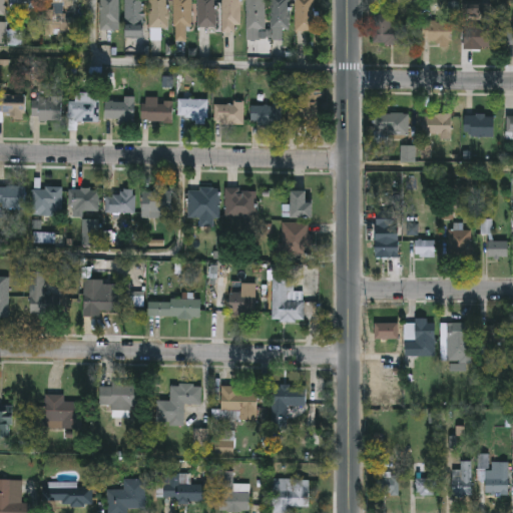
[(42,0),(42,8),(11,8),(11,0),(42,0)]
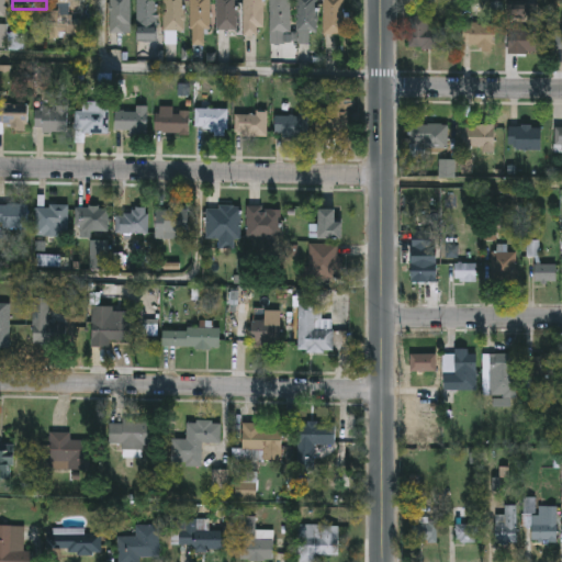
[(59,0),(82,0),(82,11),(59,11),(59,0)]
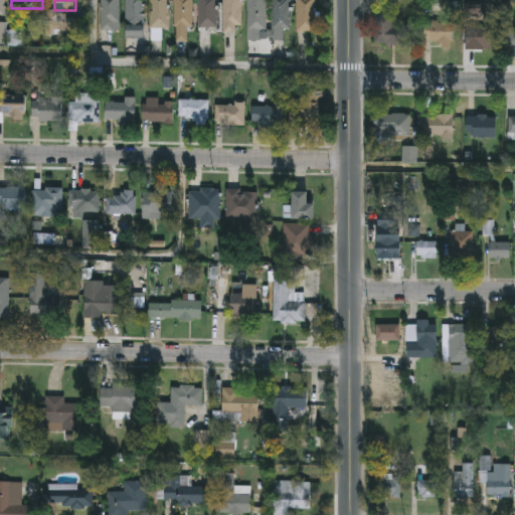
[(120,0),(120,30),(102,30),(102,0),(120,0)]
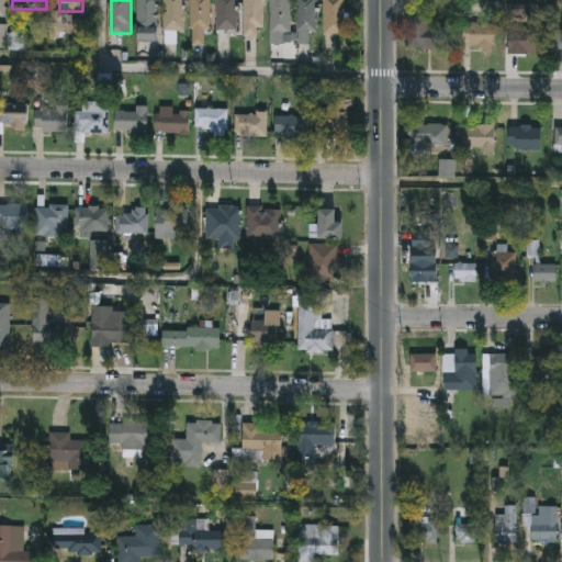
[(137,0),(157,0),(157,33),(137,33),(137,0)]
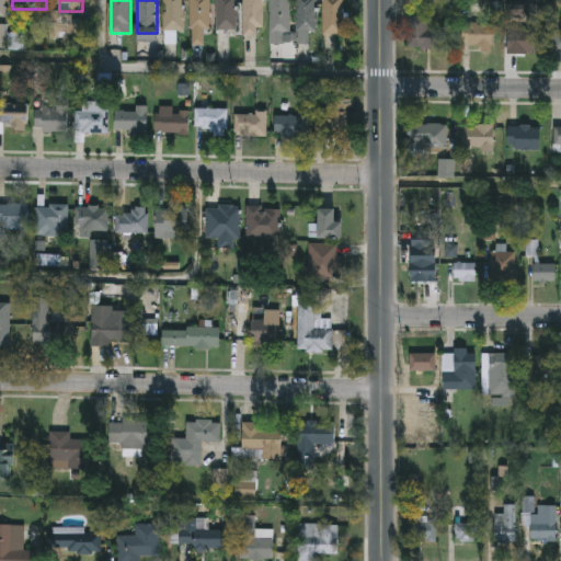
[(185,0),(185,31),(164,31),(164,0),(185,0)]
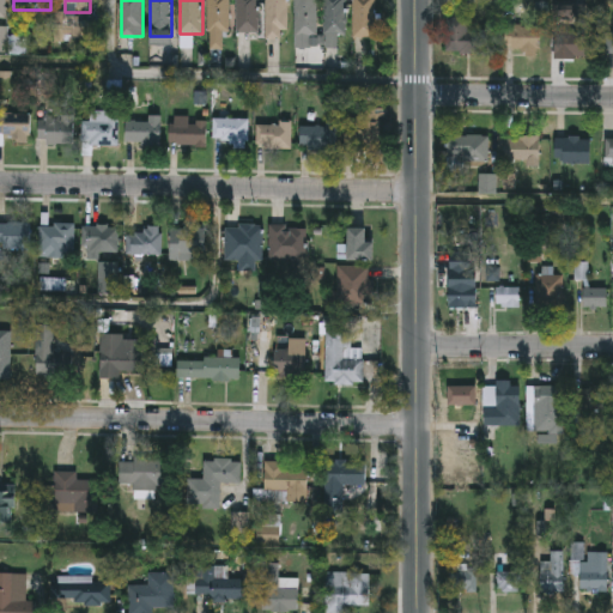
[(210,0),(230,0),(230,34),(224,34),(224,49),(210,49),(210,0)]
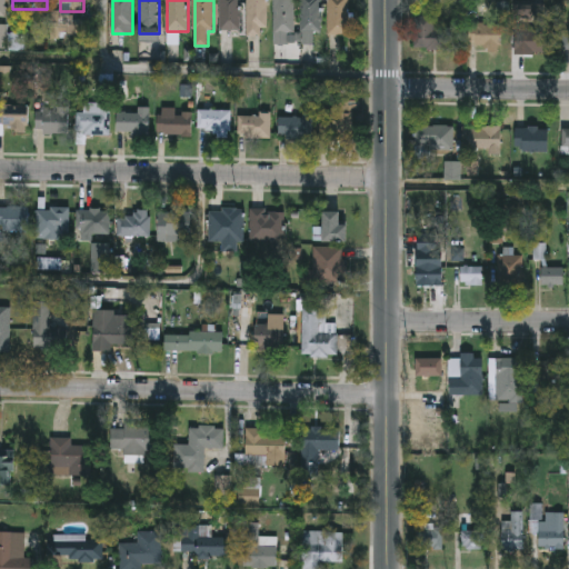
[(220,31),(220,0),(240,0),(240,31),(220,31)]
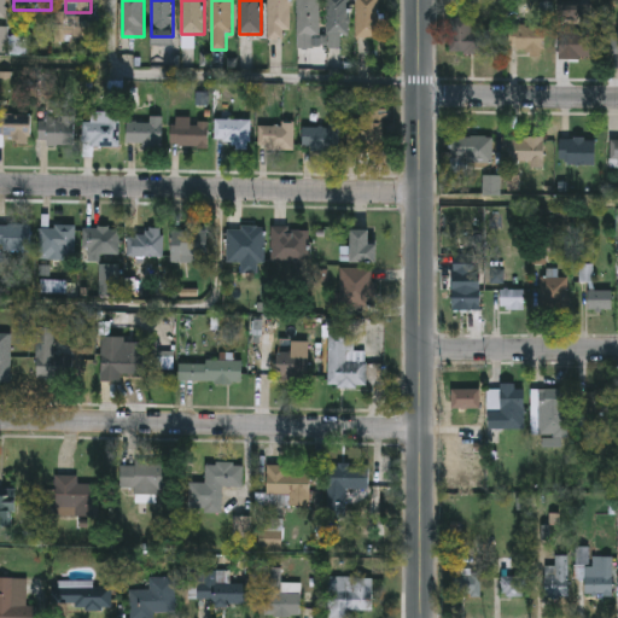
[(268,38),(268,0),(291,0),(291,38),(268,38)]
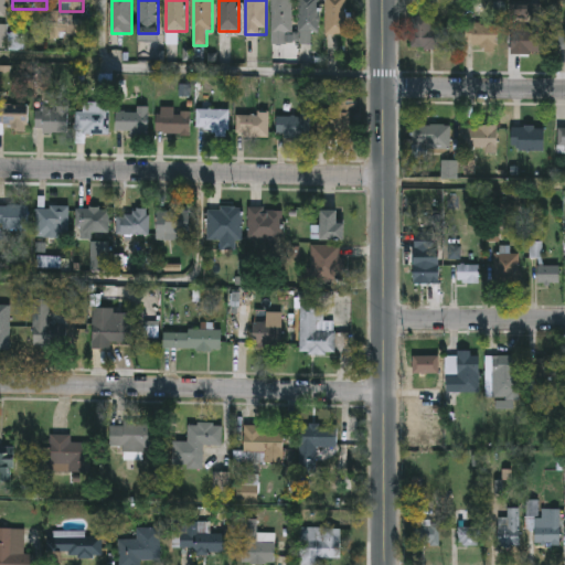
[(294,0),(294,34),(273,34),(273,0),(294,0)]
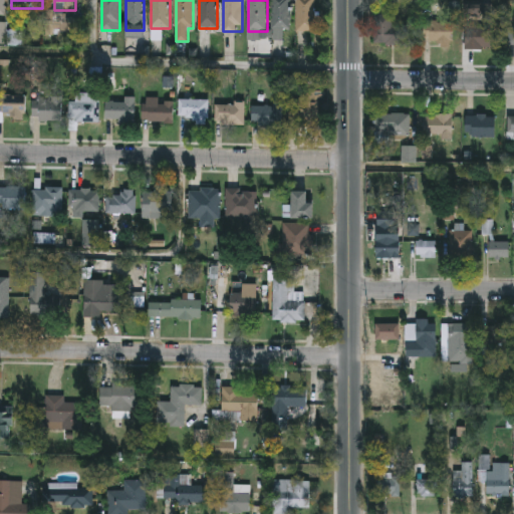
[(289,0),(289,32),(272,32),(272,0),(289,0)]
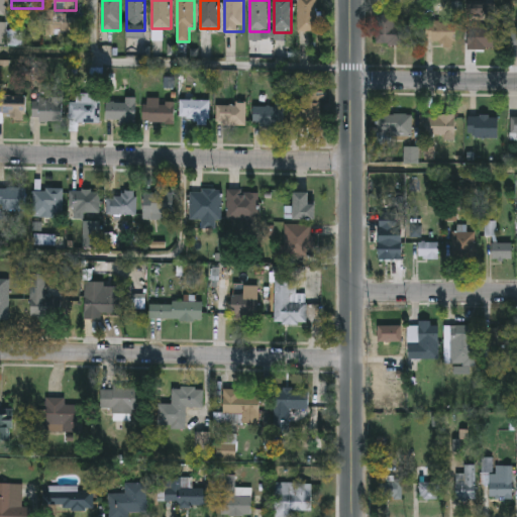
[(298,0),(317,0),(317,31),(298,31),(298,0)]
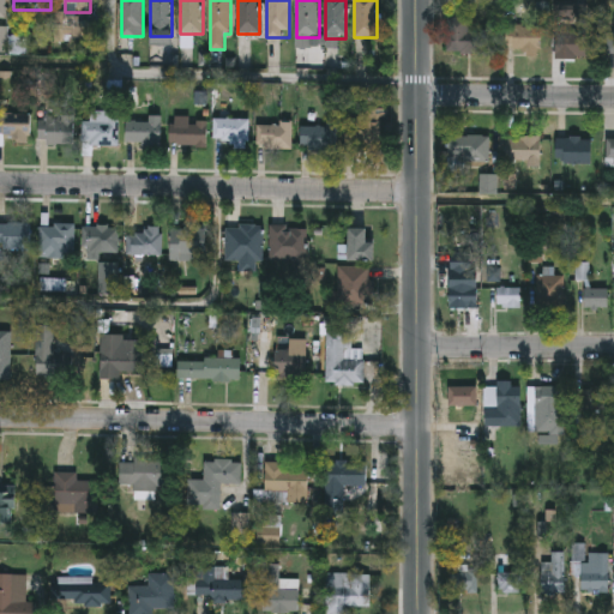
[(579,32),(579,20),(593,20),(593,56),(565,56),(565,32),(579,32)]
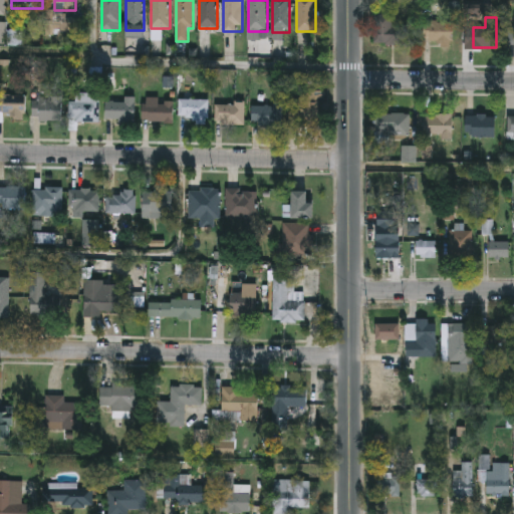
[(379,21),(411,21),(411,45),(379,45),(379,21)]
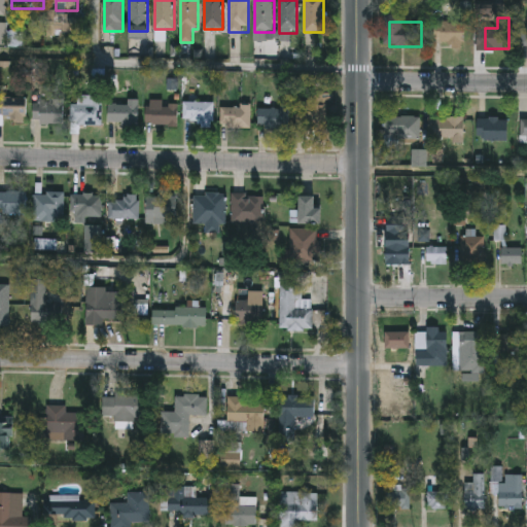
[(464,43),(434,42),(435,23),(465,24),(464,43)]
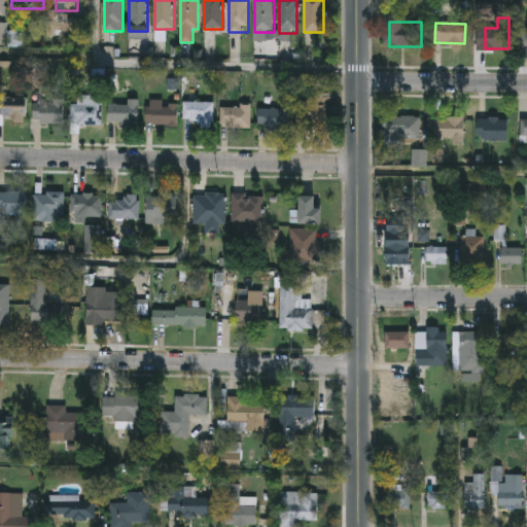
[(0,121),(0,98),(26,98),(26,121),(0,121)]
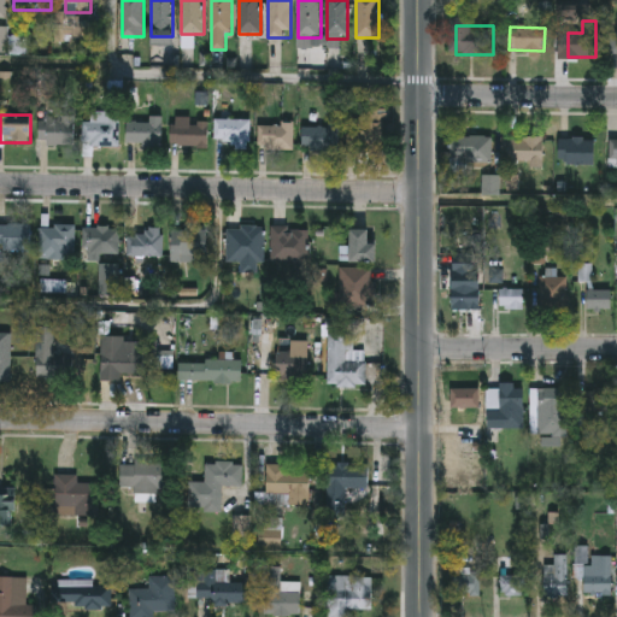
[(350,121),(364,121),(364,116),(383,116),(383,150),(350,150),(350,121)]
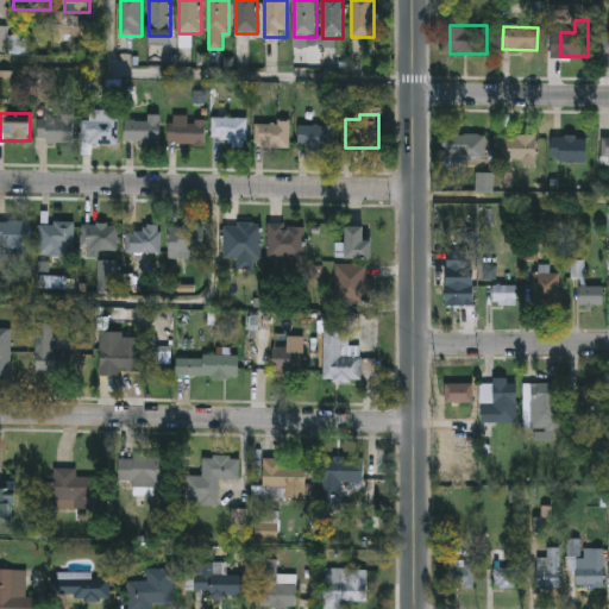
[(39,143),(39,115),(75,115),(75,143),(39,143)]
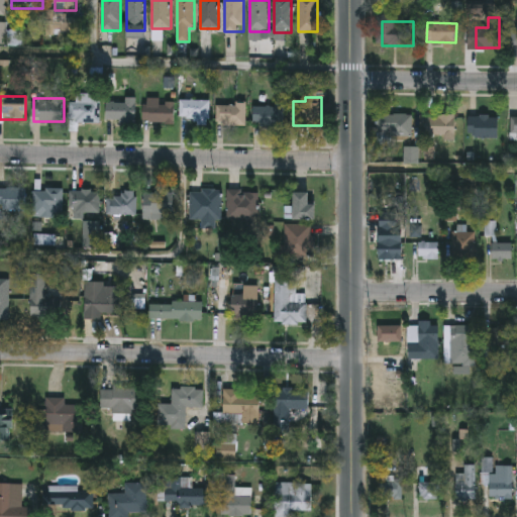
[(183,118),(183,100),(210,100),(210,118),(183,118)]
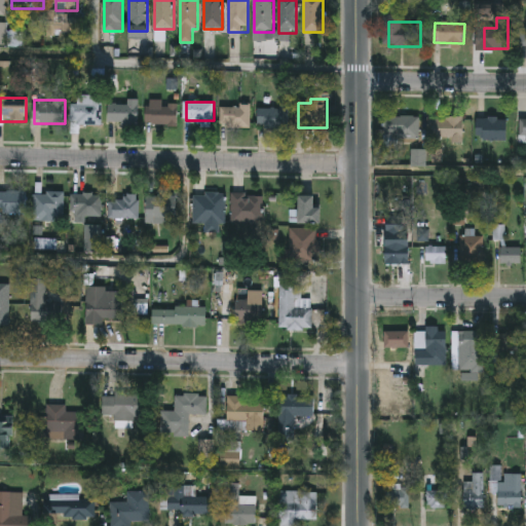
[(102,124),(71,124),(71,103),(102,103),(102,124)]
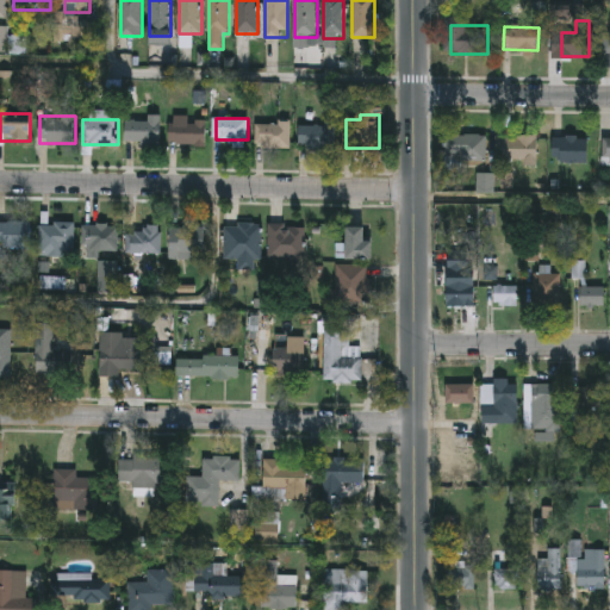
[(126,119),(161,119),(161,143),(126,143),(126,119)]
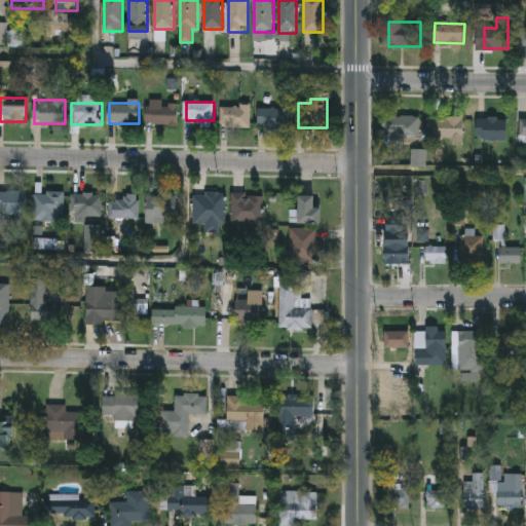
[(147,125),(147,106),(179,106),(179,125),(147,125)]
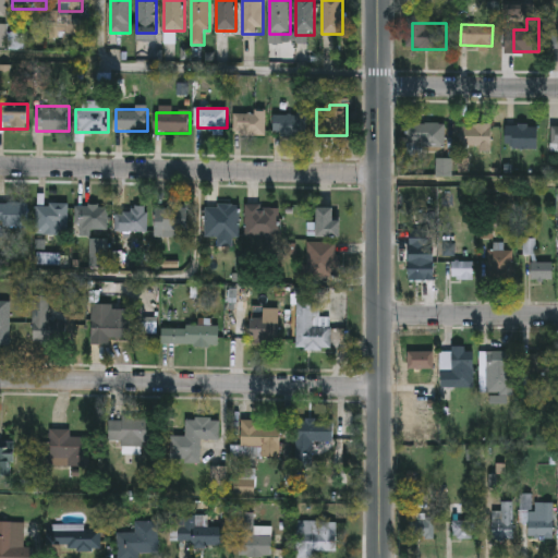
[(267,112),(267,133),(233,133),(233,112),(267,112)]
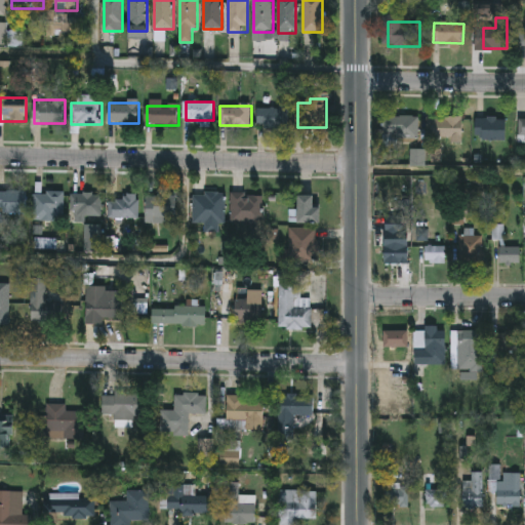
[(263,107),(289,106),(289,127),(263,127),(263,107)]
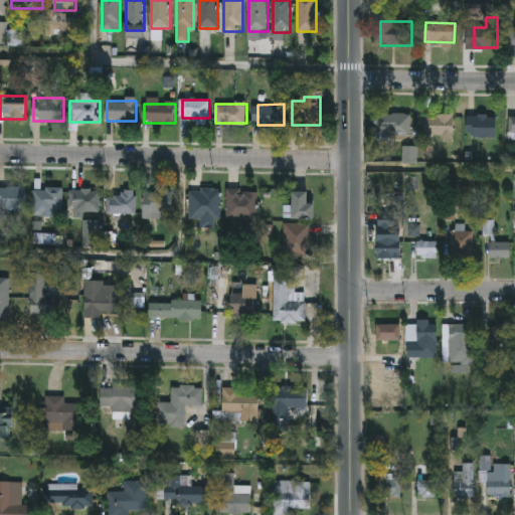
[(377,114),(411,114),(411,136),(377,136),(377,114)]
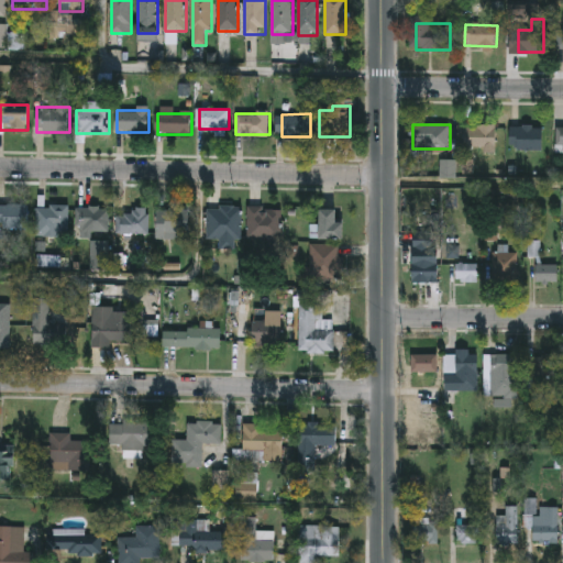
[(464,125),(497,125),(497,150),(464,150),(464,125)]
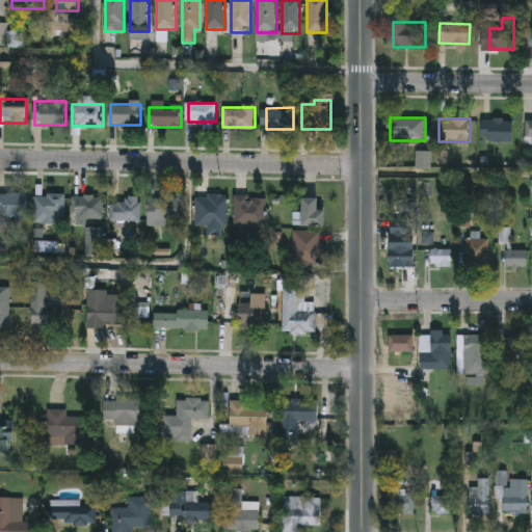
[(513,141),(485,142),(485,118),(512,118),(513,141)]
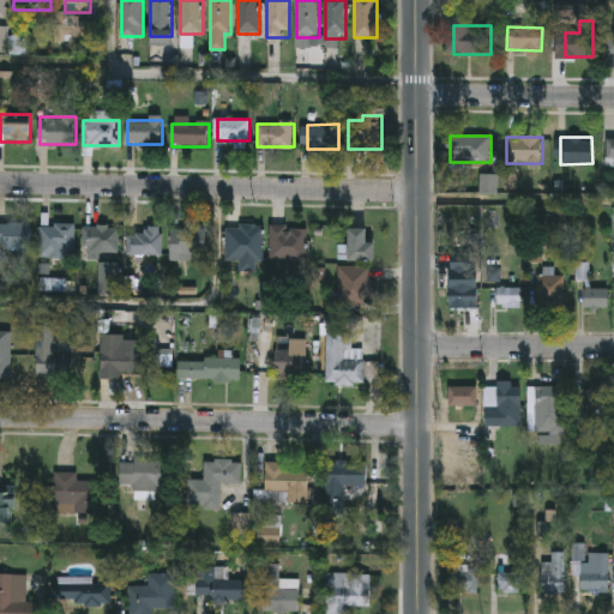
[(0,223),(31,223),(31,250),(0,250),(0,223)]
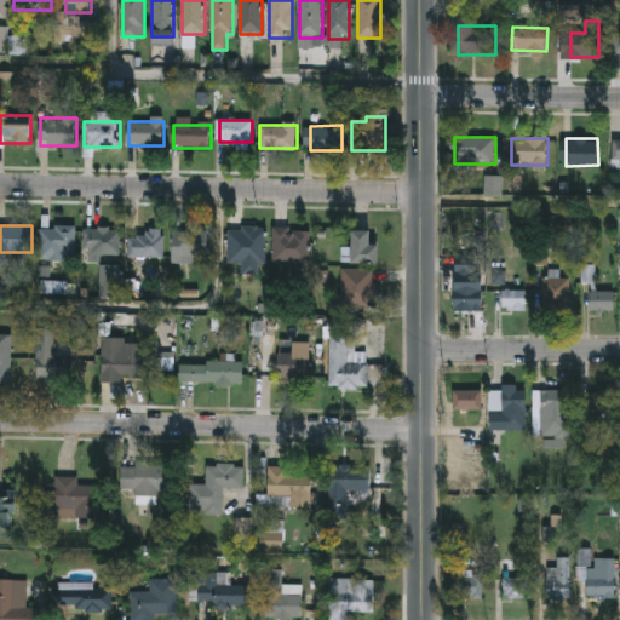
[(62,251),(40,251),(40,227),(76,227),(76,257),(62,257),(62,251)]
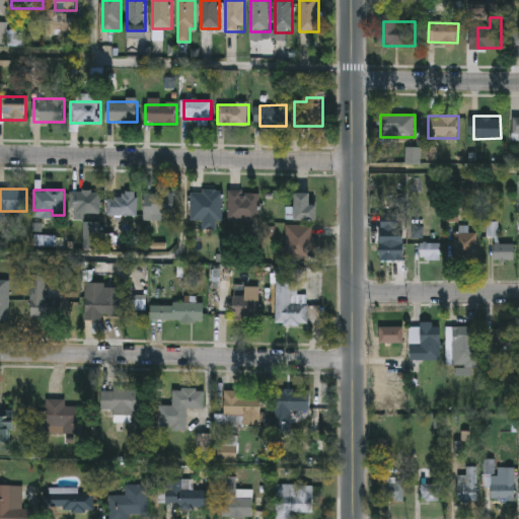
[(222,191),(222,220),(191,220),(191,190),(222,191)]
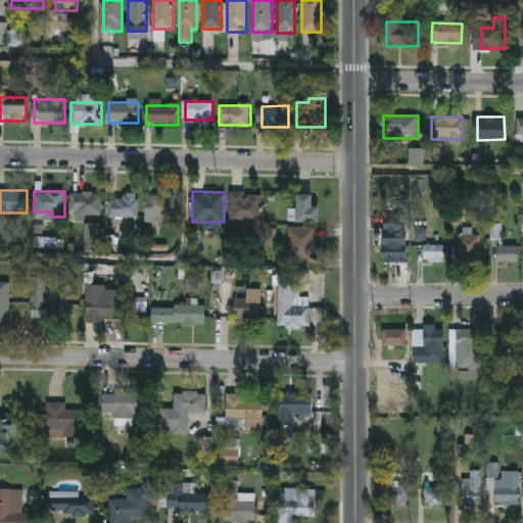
[(85,247),(85,222),(75,222),(74,192),(100,192),(100,247),(85,247)]
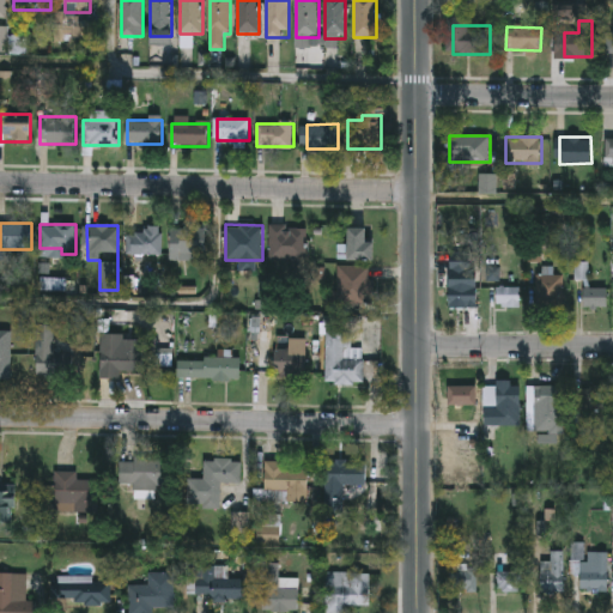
[(162,254),(127,254),(127,235),(144,235),(144,226),(162,226),(162,254)]
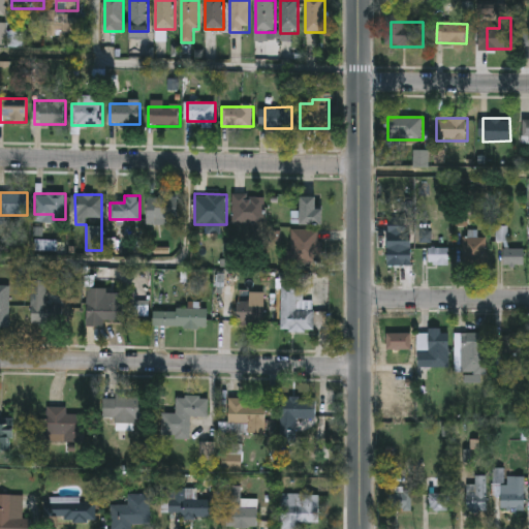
[(263,195),(263,225),(232,225),(232,195),(263,195)]
